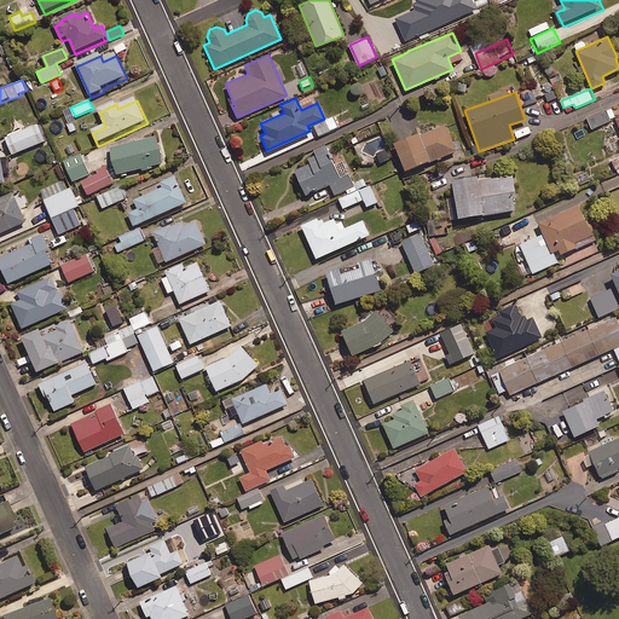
[(559,102),(545,108),(548,115),(562,109),(559,102)]
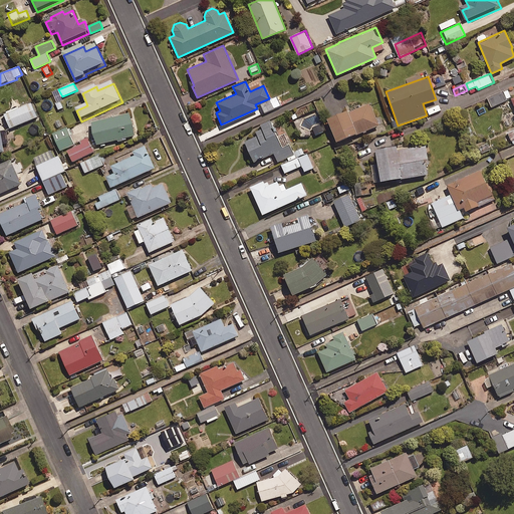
[(507,98),(511,96),(509,90),(489,98),(492,106),(507,100),(507,98)]
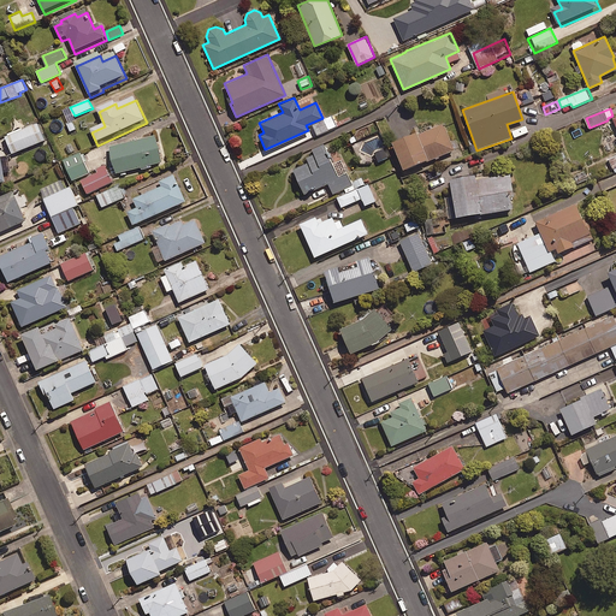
[(332,117),(314,125),(319,136),(337,128),(332,117)]
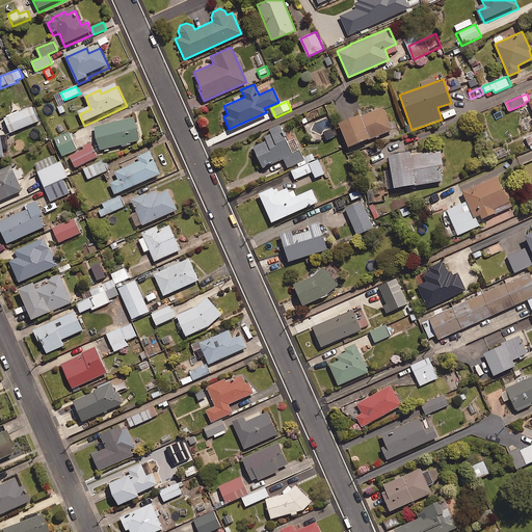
[(358,111),(337,121),(347,145),(369,136),(369,138),(392,129),(381,105),(360,114),(358,111)]
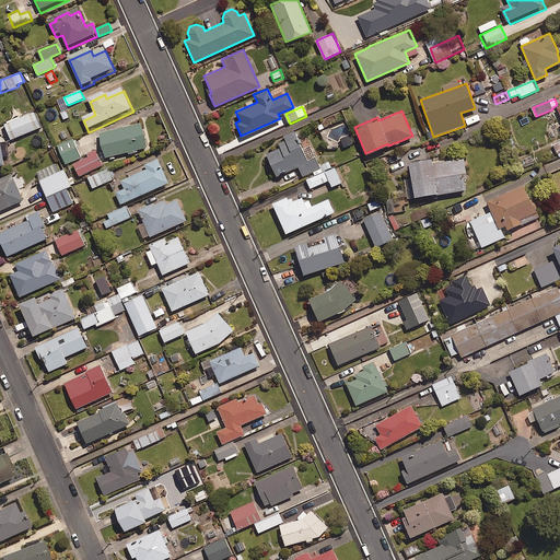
[(41,127),(35,113),(24,117),(21,121),(16,120),(7,125),(12,138),(41,127)]
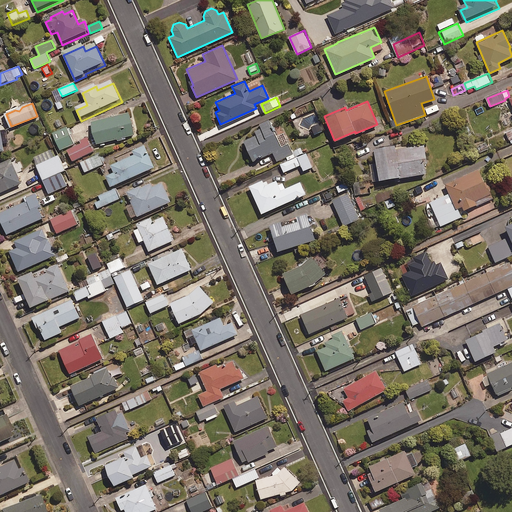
[(133,134),(128,111),(90,120),(96,143),(133,134)]
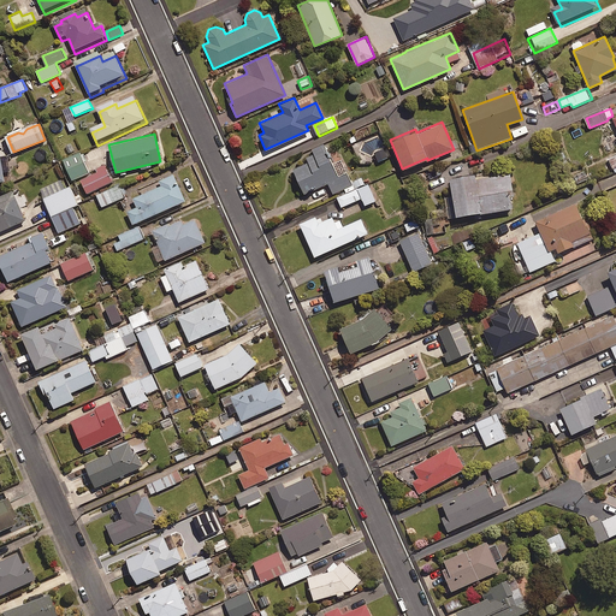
[(338,178),(323,142),(311,147),(313,153),(304,157),(307,161),(292,169),(303,193),(338,178)]
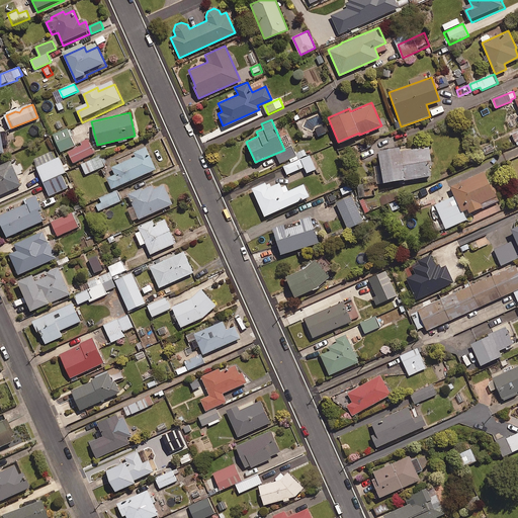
[(75,146),(68,128),(54,135),(62,152),(75,146)]
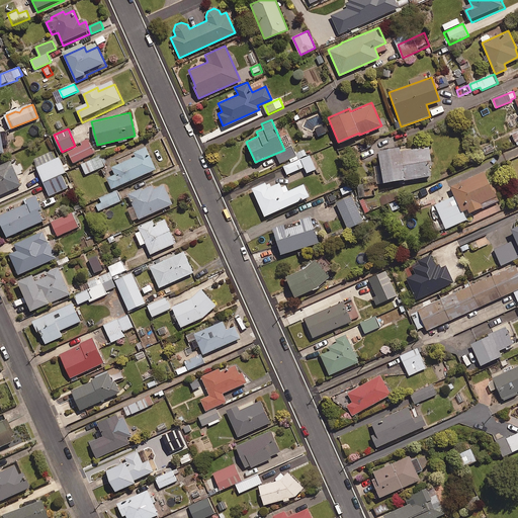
[(328,141),(325,135),(311,142),(313,147),(328,141)]
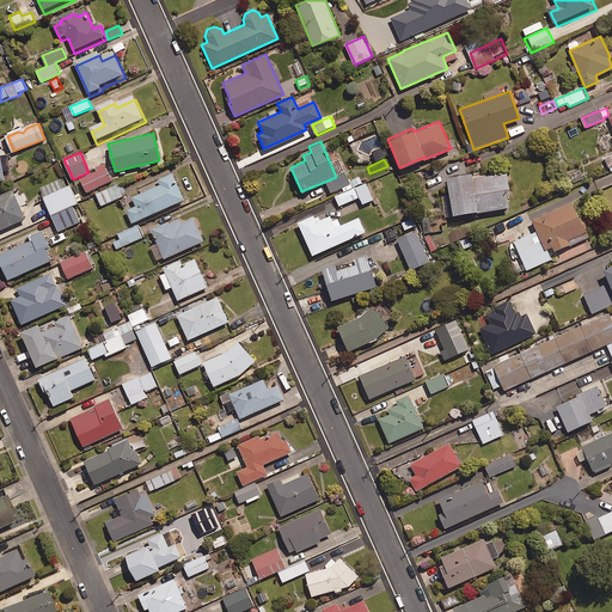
[(114,179),(108,166),(81,179),(87,193),(114,179)]
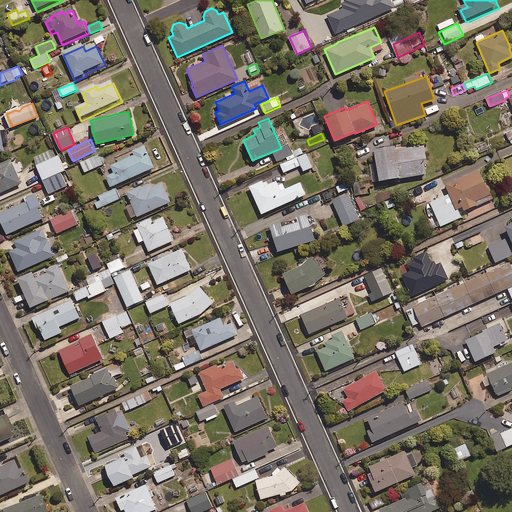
[(393,143),(372,147),(374,162),(368,163),(371,181),(425,172),(423,162),(426,161),(423,144),(394,149),(393,143)]
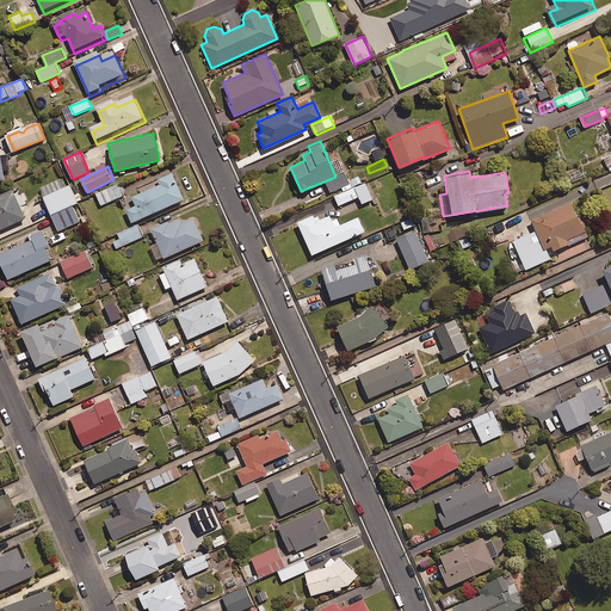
[(184,198),(171,172),(156,178),(159,184),(130,196),(135,204),(124,209),(130,223),(184,198)]
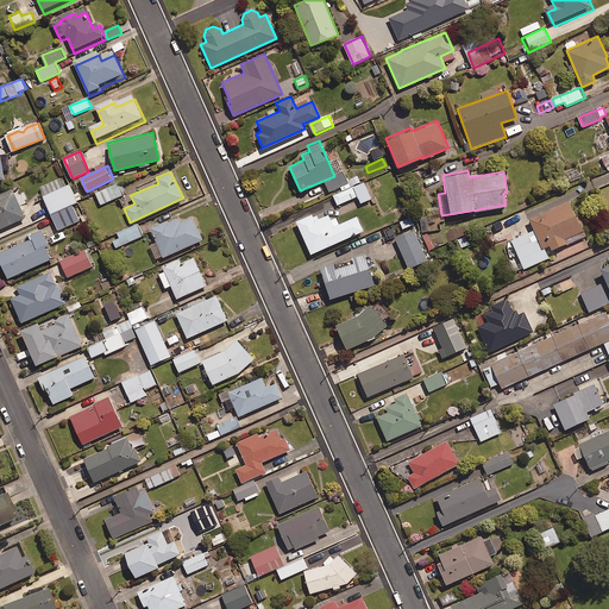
[(62,176),(38,186),(58,231),(81,221),(74,203),(77,202),(69,184),(66,186),(62,176)]
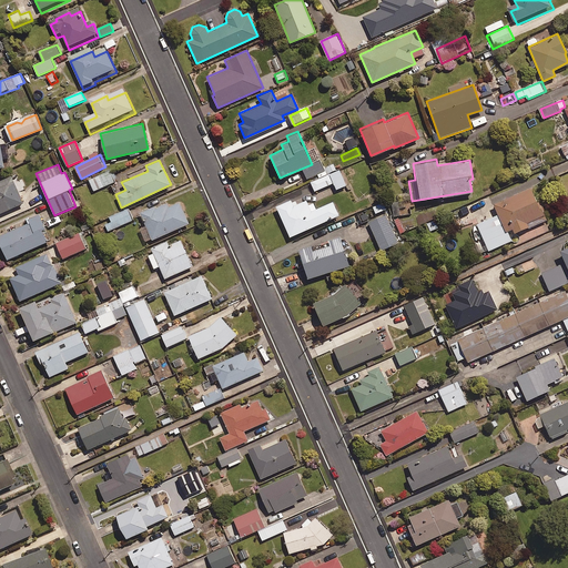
[(347,185),(341,170),(312,182),(315,191),(335,183),(337,190),(347,185)]
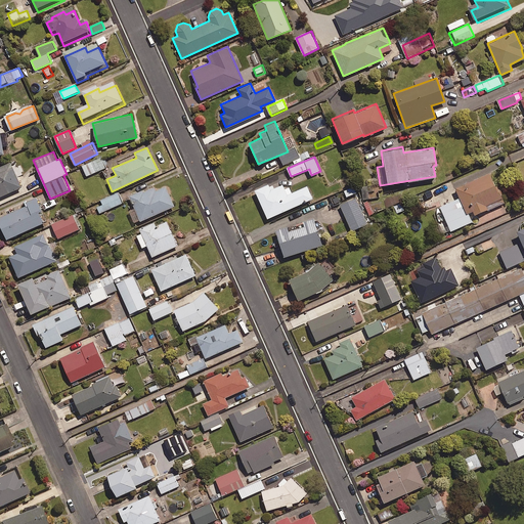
[(106,168),(102,158),(83,166),(87,176),(106,168)]
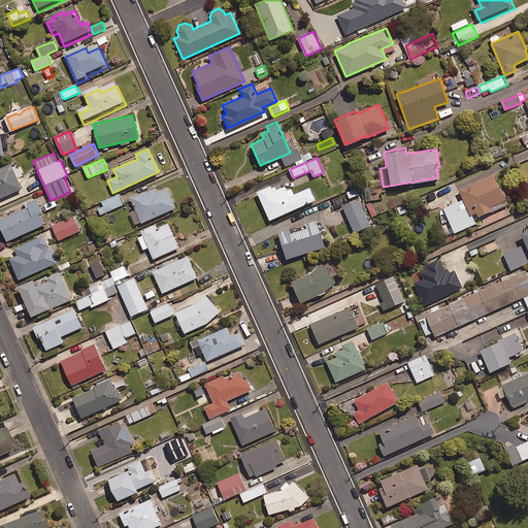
[(0,199),(24,189),(12,164),(0,169),(0,199)]
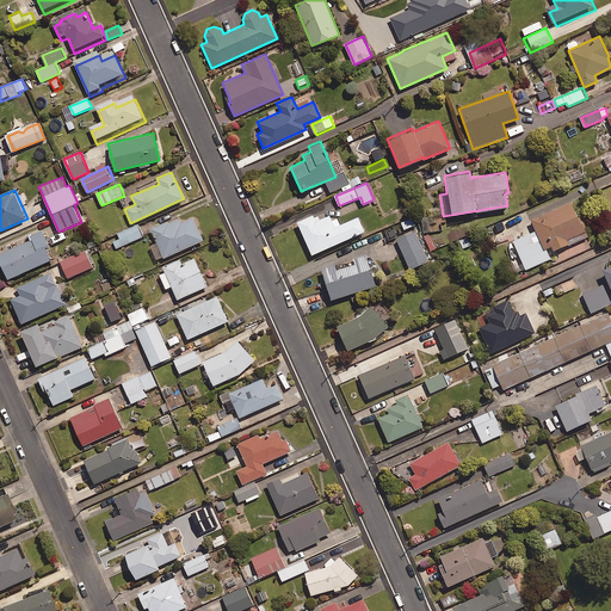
[(576,216),(569,201),(530,218),(543,250),(550,246),(553,250),(568,242),(566,239),(585,230),(579,215),(576,216)]
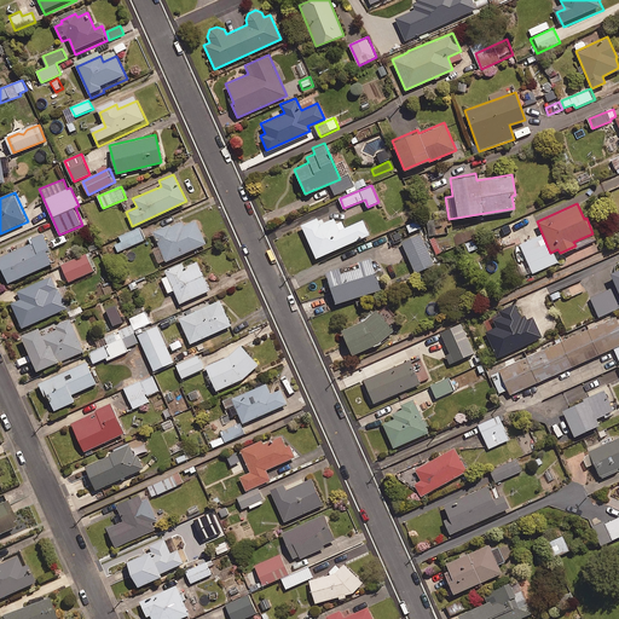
[(369,233),(362,219),(343,227),(341,220),(335,223),(333,217),(319,223),(317,215),(299,224),(314,258),(369,233)]
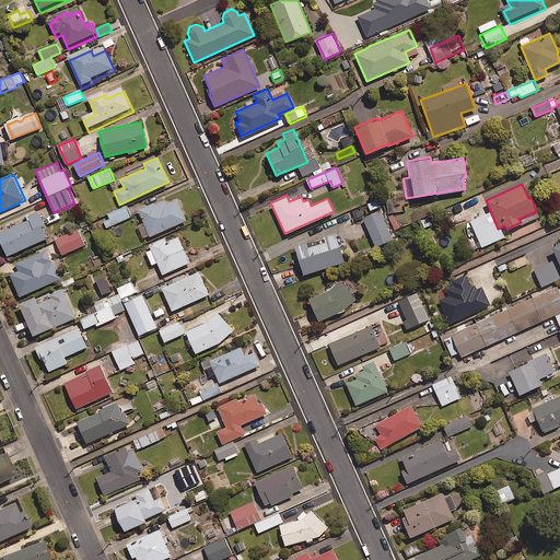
[(186,220),(176,198),(165,202),(164,199),(152,205),(152,202),(137,209),(149,236),(186,220)]
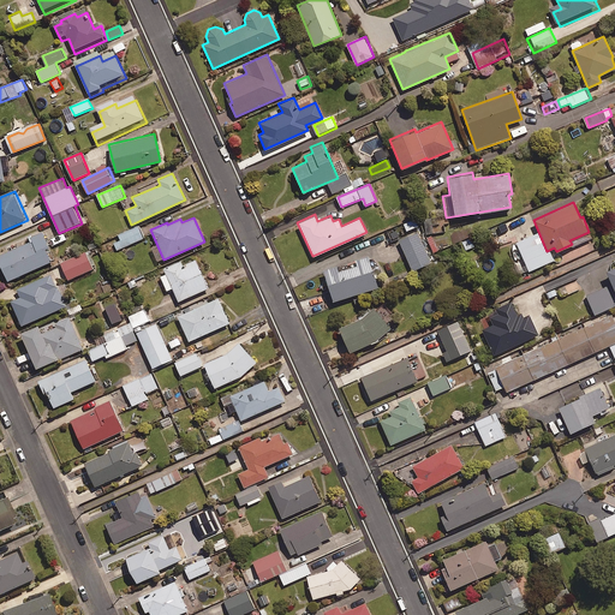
[(421,226),(418,219),(405,225),(408,231),(421,226)]
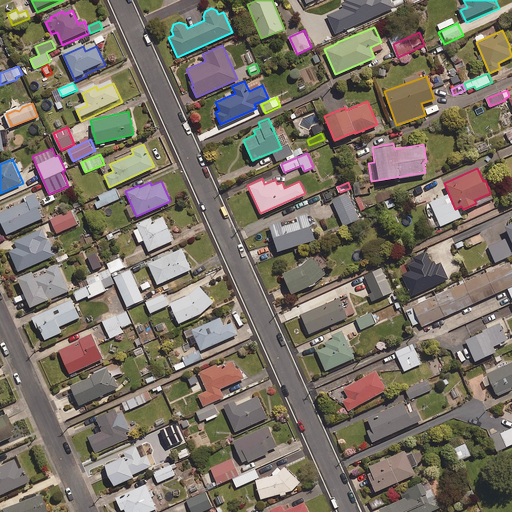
[(99,196),(101,200),(94,203),(97,209),(121,198),(116,188),(99,196)]
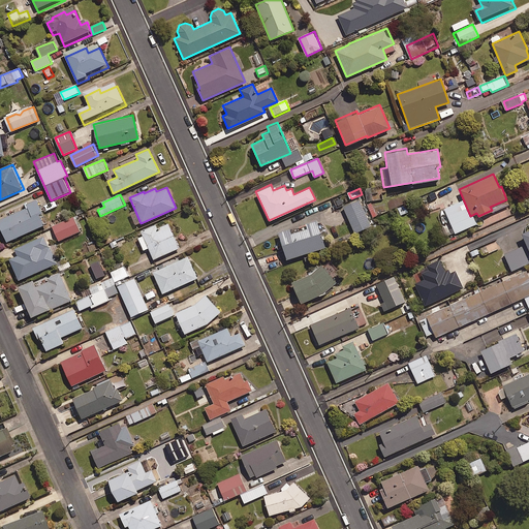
[(40,212),(35,199),(25,204),(26,207),(0,218),(0,228),(5,241),(42,224),(37,213),(40,212)]
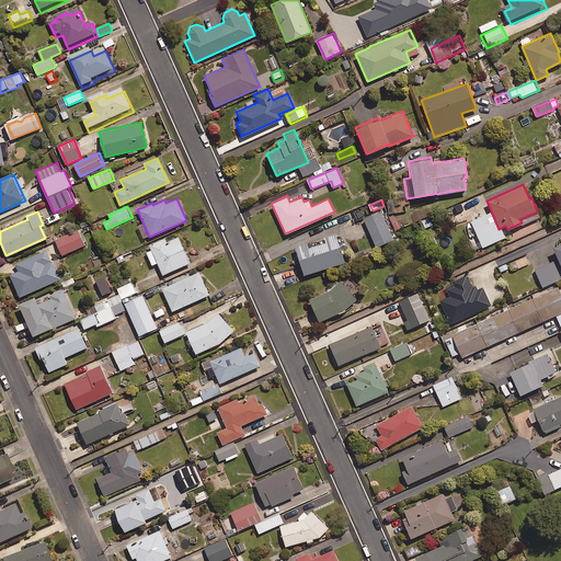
[(396,240),(385,213),(366,220),(377,248),(396,240)]
